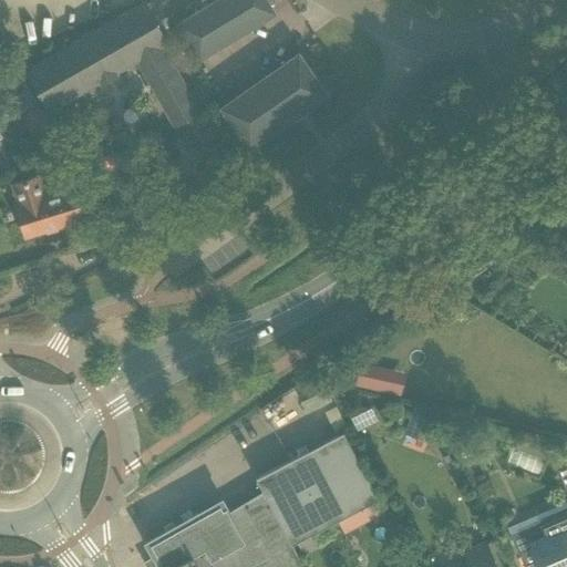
[(274,13),(272,12),(265,0),(217,0),(178,23),(199,58),(274,13)]
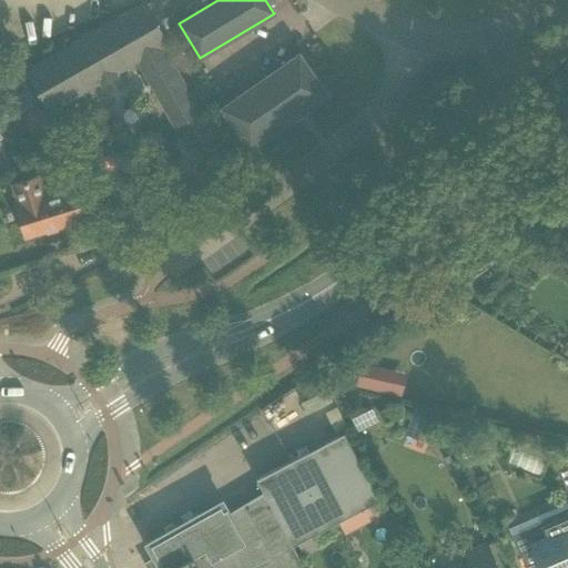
[(125,16),(26,72),(48,111),(138,60),(161,47),(166,43),(144,4),(143,6),(125,16)]
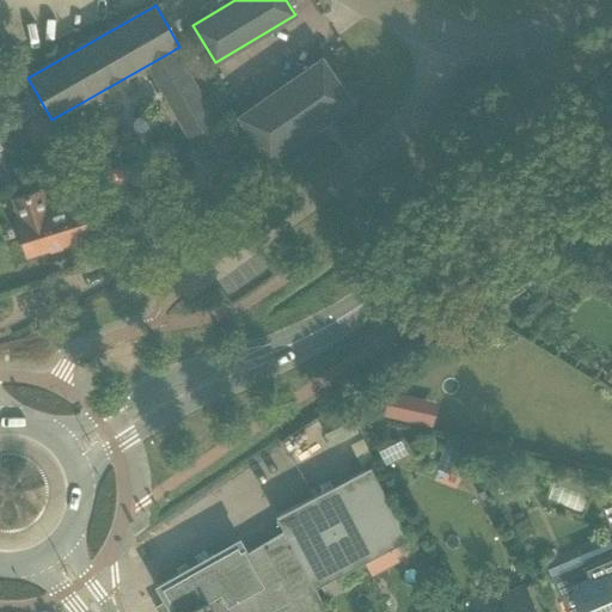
[(322,59),(239,117),(269,160),(316,127),(317,129),(332,118),(331,116),(352,102),(322,59)]
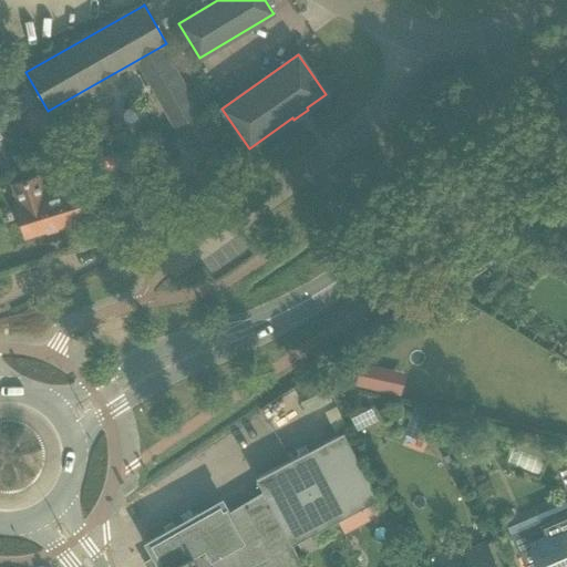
[(172,66),(148,79),(175,125),(198,112),(172,66)]
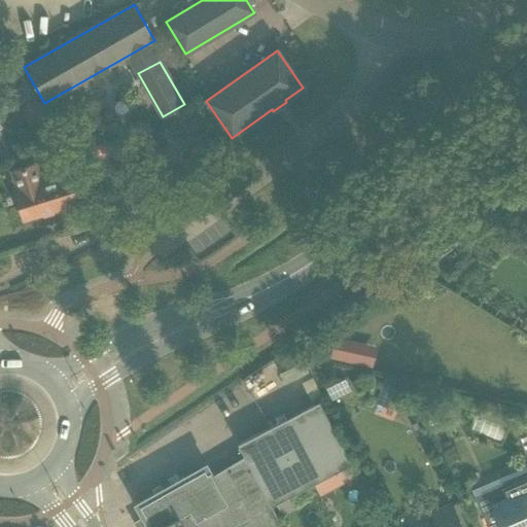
[(0,109),(14,101),(18,107),(34,96),(26,82),(5,94),(0,97),(0,109)]
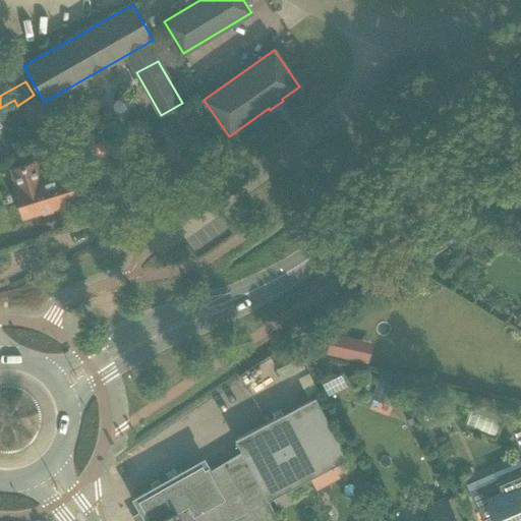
[(35,99),(18,109),(30,127),(46,117),(35,99)]
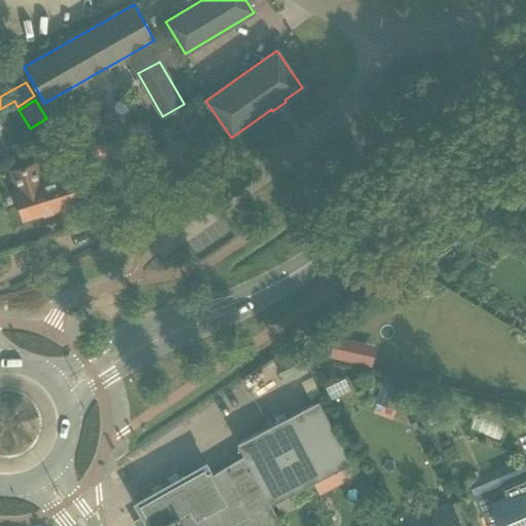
[(359,151),(352,142),(344,148),(350,157),(359,151)]
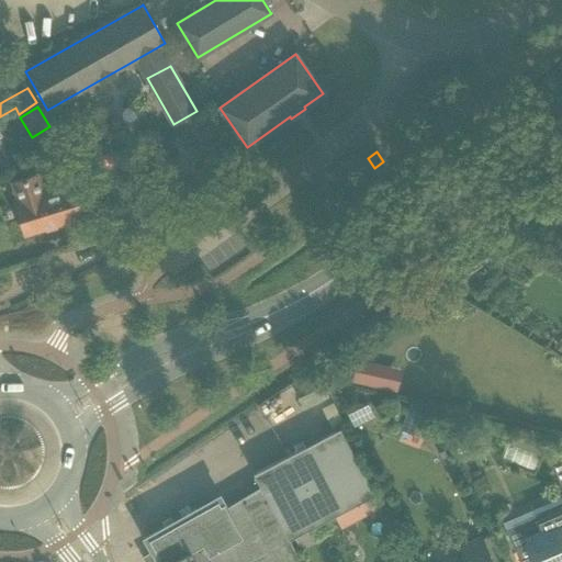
[(81,216),(72,187),(44,197),(37,175),(11,182),(18,204),(15,205),(24,235),(45,228),(46,228),(55,225),(81,216)]
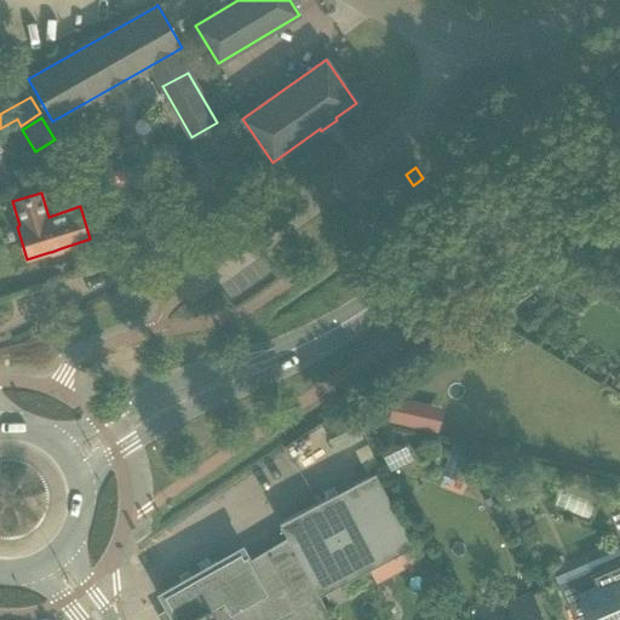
[(442,408),(394,397),(388,422),(437,432),(442,408)]
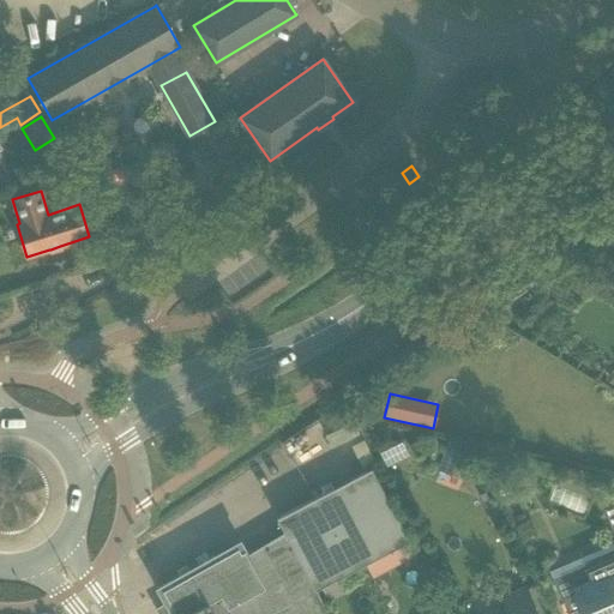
[(402,440),(379,452),(387,468),(409,457),(402,440)]
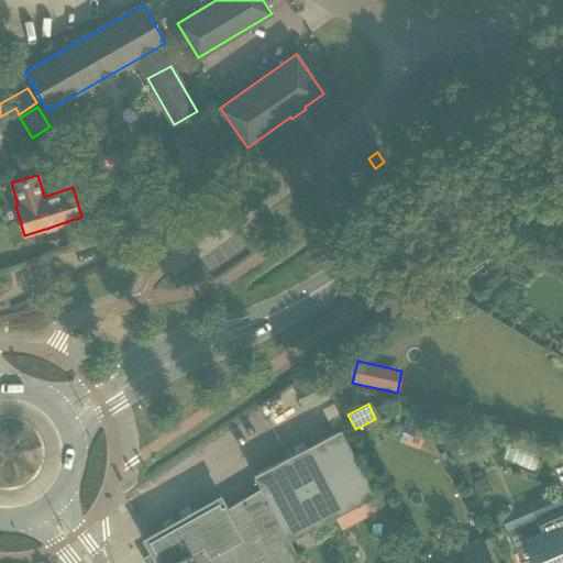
[(399,430),(426,439),(433,417),(408,408),(399,430)]
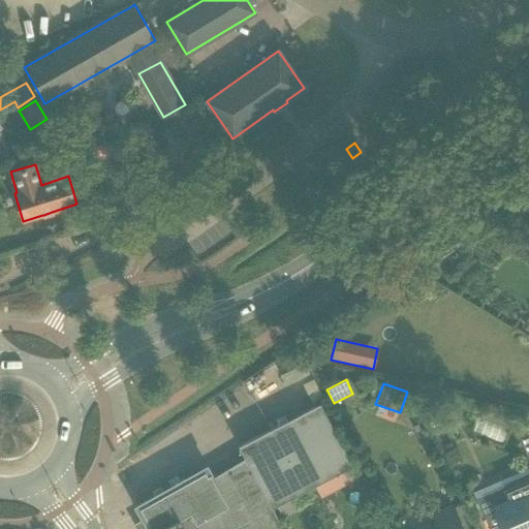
[(137,504),(135,505),(143,520),(144,520),(146,518),(152,528),(280,528),(270,505),(288,496),(313,483),(323,477),(346,465),(351,463),(319,402),(312,406),(238,445),(245,458),(213,476),(211,472),(208,474),(205,470),(186,480),(184,477),(169,486),(172,489),(164,493),(163,490),(137,504)]
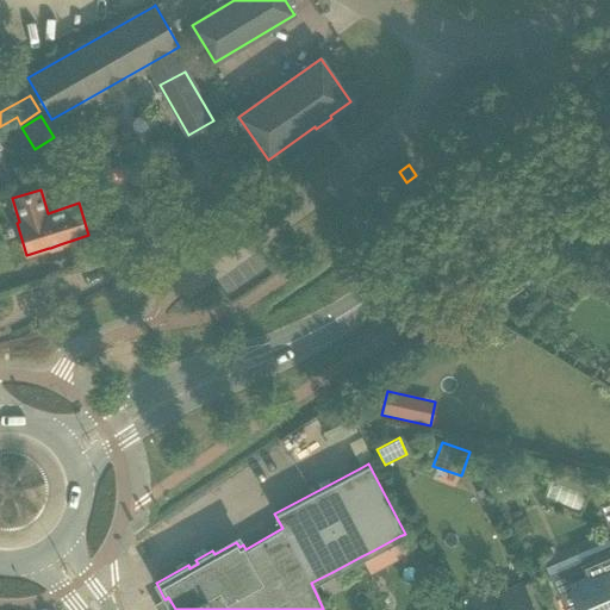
[(373,551),(361,556),(369,574),(383,567),(409,553),(399,536),(373,551)]
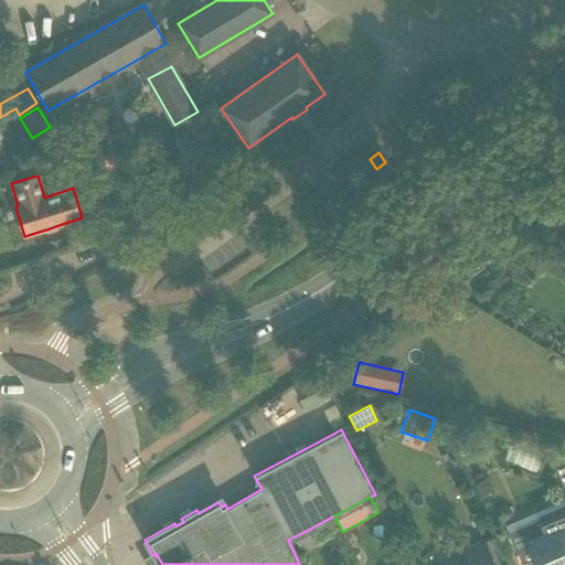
[(564,564),(564,509),(537,521),(508,534),(516,554),(518,554),(522,564),(564,564)]
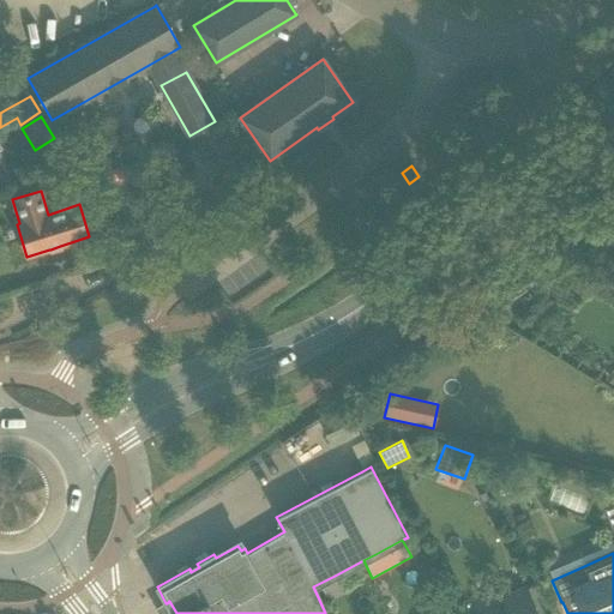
[(507,613),(536,613),(525,588),(501,599),(507,613)]
